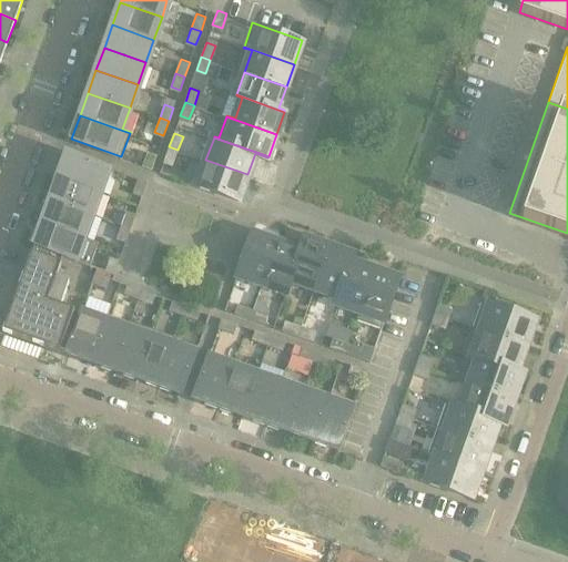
[(173,164),(178,150),(169,146),(164,161),(173,164)]
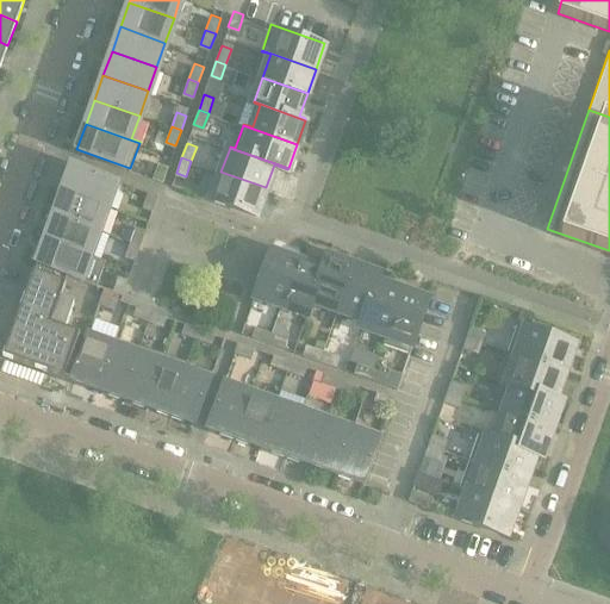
[(163,180),(169,164),(159,161),(154,176),(163,180)]
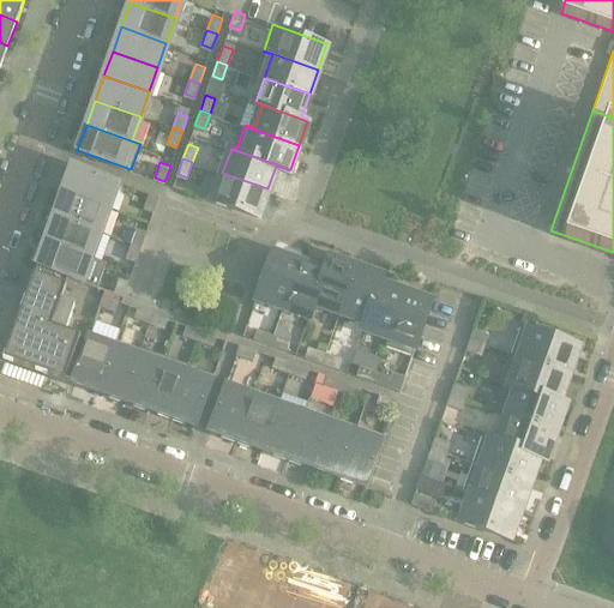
[(72,163),(64,190),(108,205),(118,180),(72,163)]
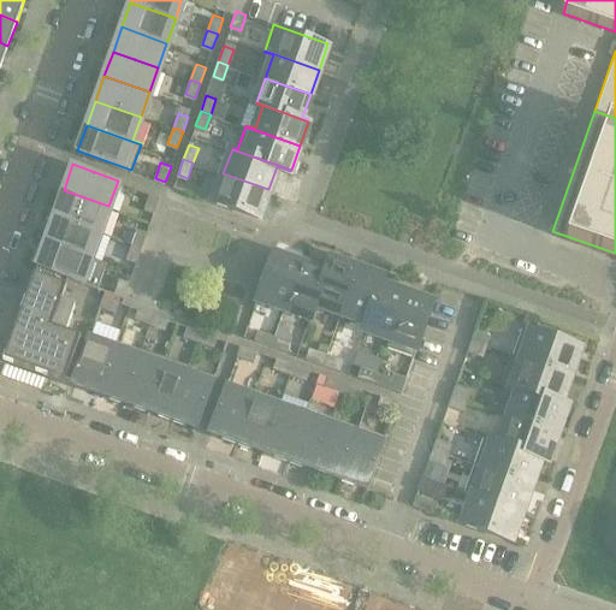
[(260,215),(268,189),(223,173),(214,200),(260,215)]
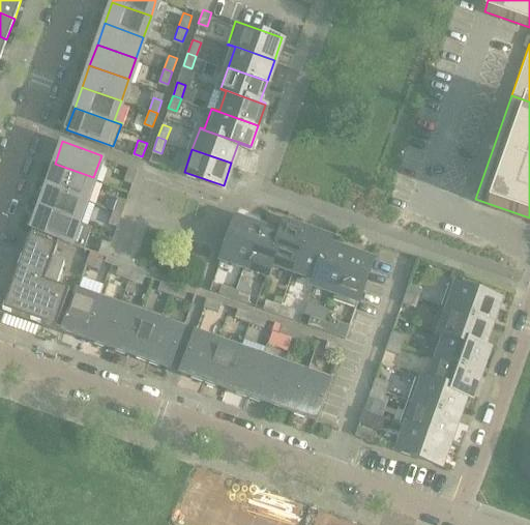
[(93,177),(55,164),(47,184),(86,199),(93,177)]
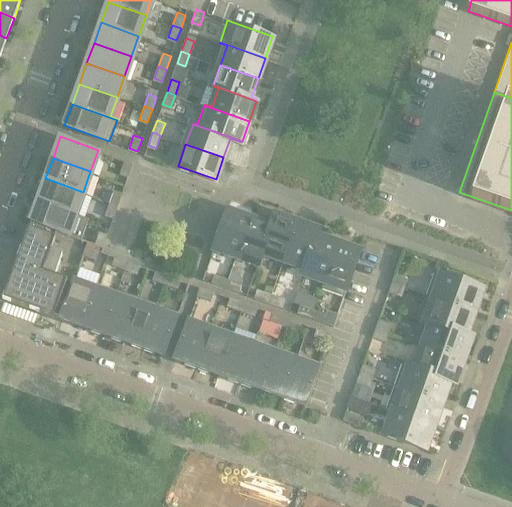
[(120,172),(128,175),(133,162),(125,159),(120,172)]
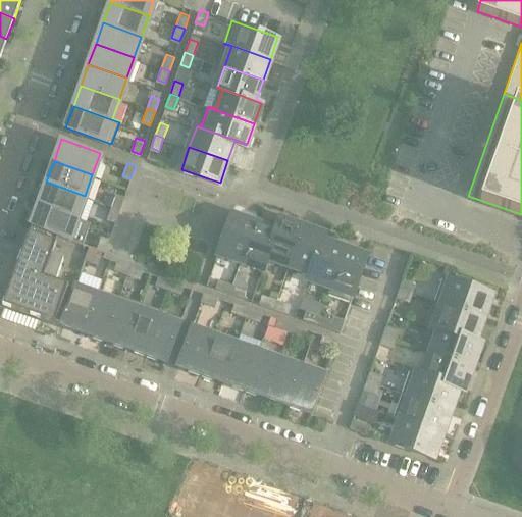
[(77,216),(85,196),(46,182),(39,203),(77,216)]
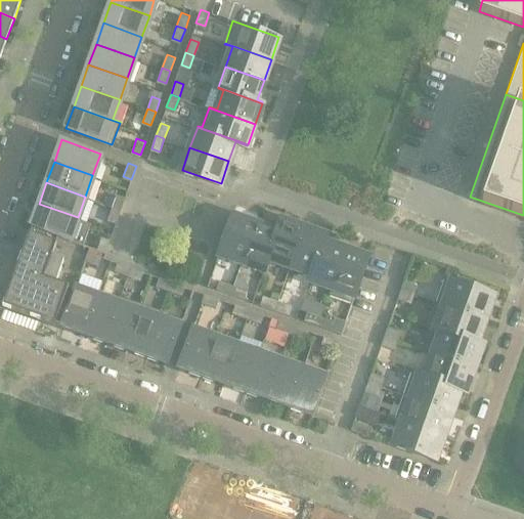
[(117,193),(113,206),(121,209),(126,196),(117,193)]
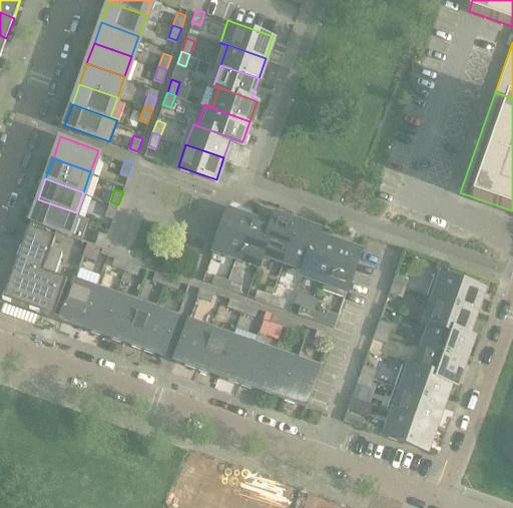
[(76,212),(38,199),(31,220),(56,229),(68,233),(76,212)]
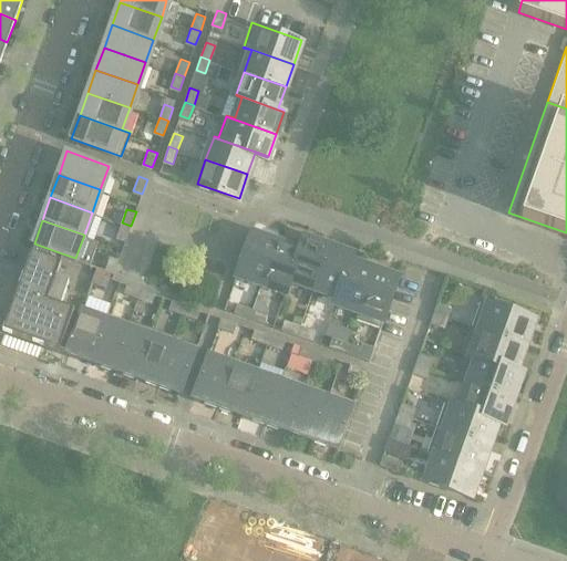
[(126,240),(131,226),(122,222),(116,237),(126,240)]
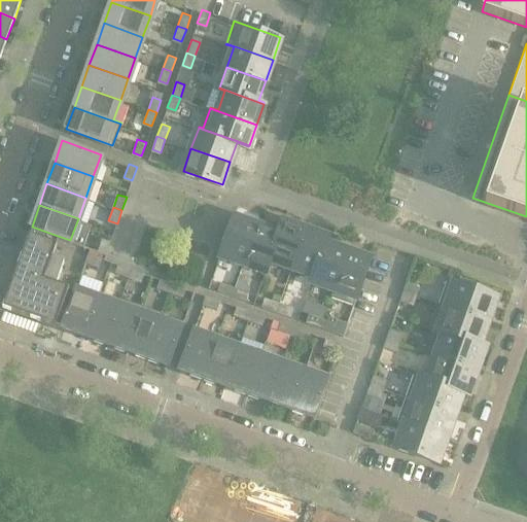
[(244,262),(257,223),(234,215),(220,253),(244,262)]
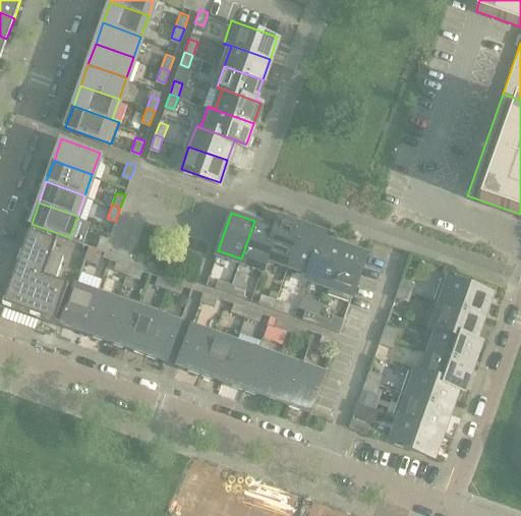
[(263,267),(280,217),(279,217),(275,228),(254,221),(241,259),(263,267)]
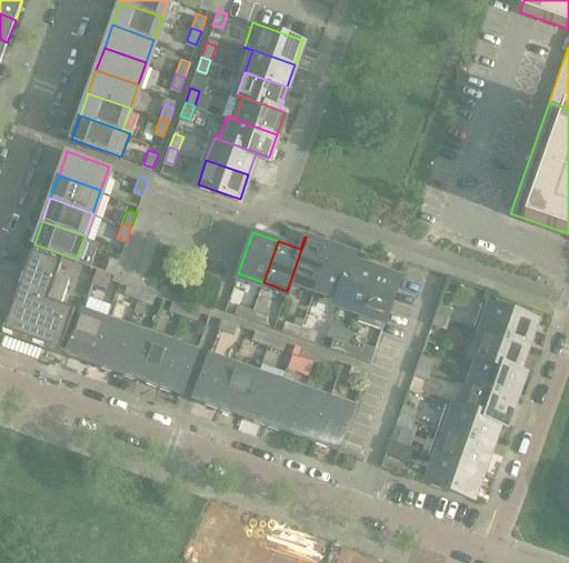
[(316,287),(330,245),(306,237),(287,291),(288,291),(292,279),(316,287)]
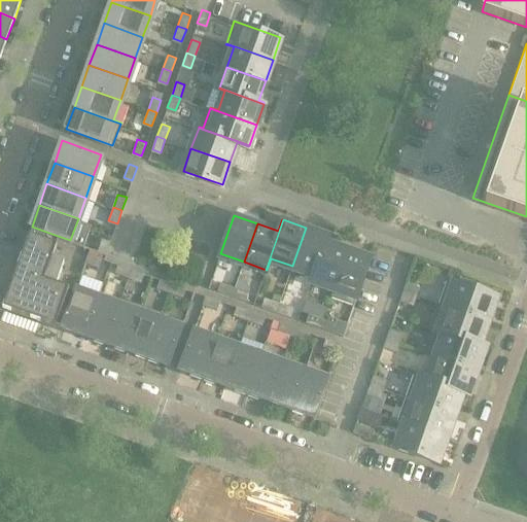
[(64,257),(53,253),(57,242),(56,242),(58,236),(32,227),(30,233),(3,306),(56,324),(57,324),(62,326),(75,289),(63,285),(64,284),(57,282),(64,257)]
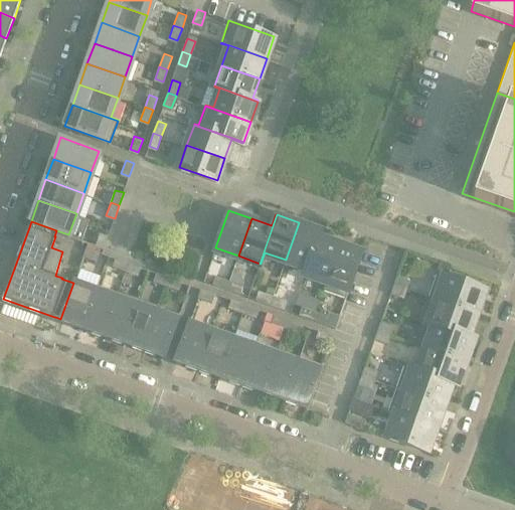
[(305,273),(320,229),(299,222),(286,260),(306,267),(304,273),(305,273)]
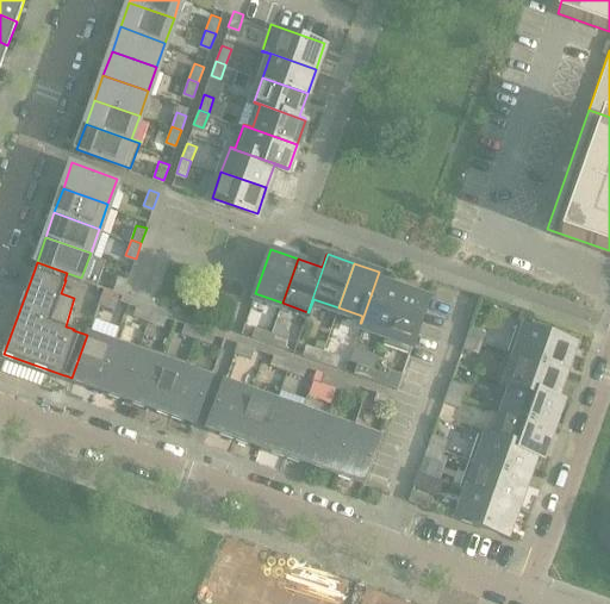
[(384,342),(403,288),(378,279),(380,273),(379,272),(361,323),(386,332),(383,341),(384,342)]
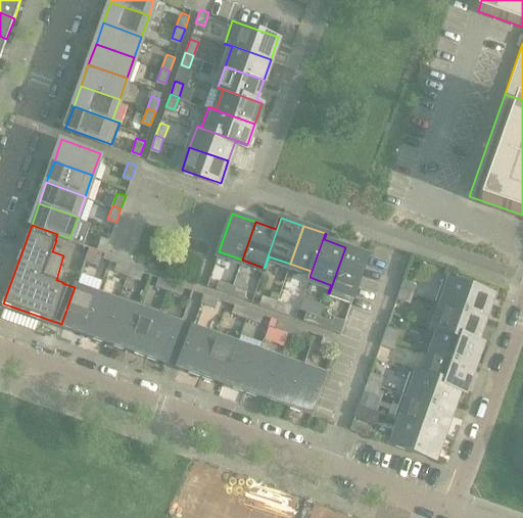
[(105,251),(110,238),(102,235),(97,248),(105,251)]
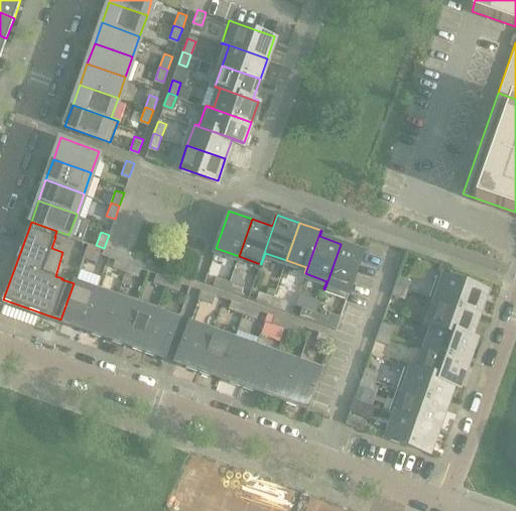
[(363,252),(341,244),(325,289),(347,297),(363,252)]
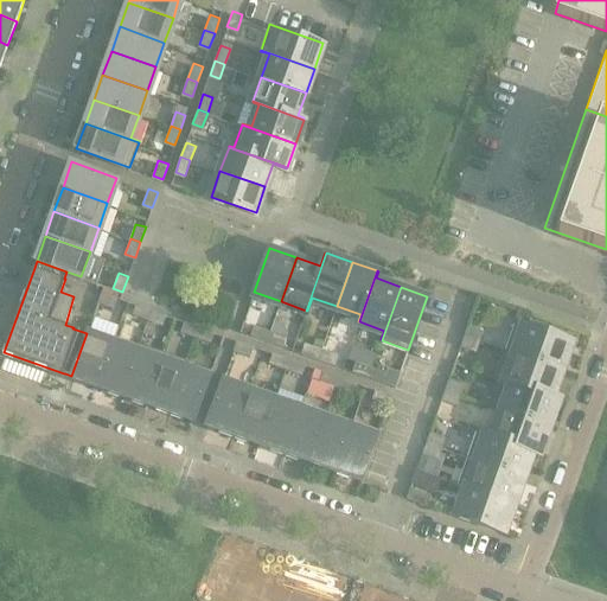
[(114,305),(117,295),(102,291),(98,300),(114,305)]
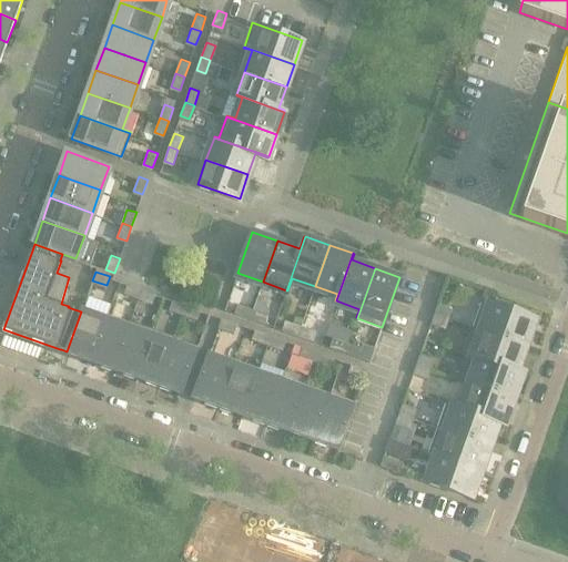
[(139,297),(142,287),(128,283),(124,292),(139,297)]
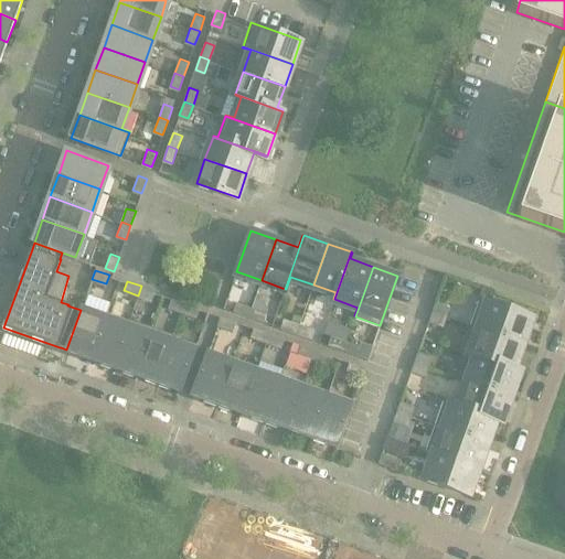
[(155,291),(141,286),(138,296),(151,300),(155,291)]
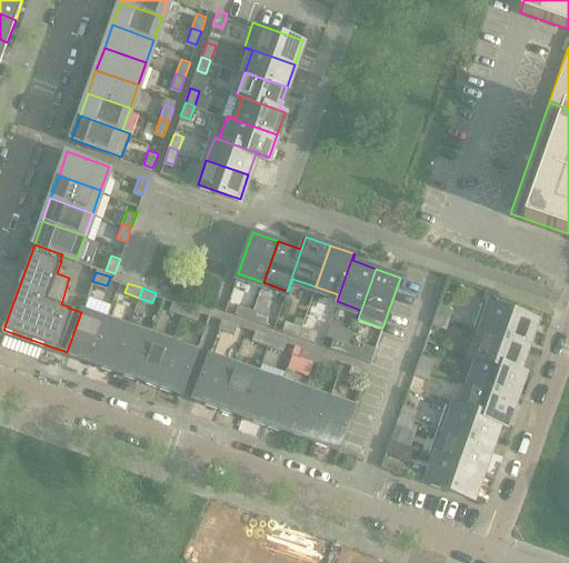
[(183,313),(187,304),(173,299),(170,309),(183,313)]
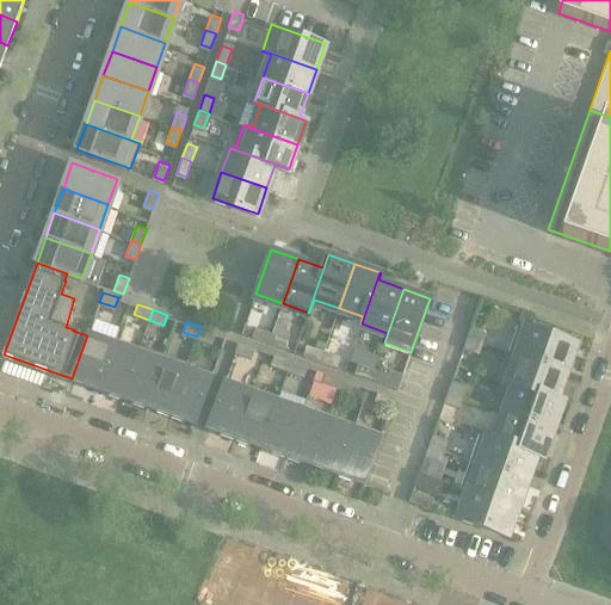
[(519,322),(508,350),(566,370),(575,343),(562,337),(563,332),(544,325),(542,331),(519,322)]
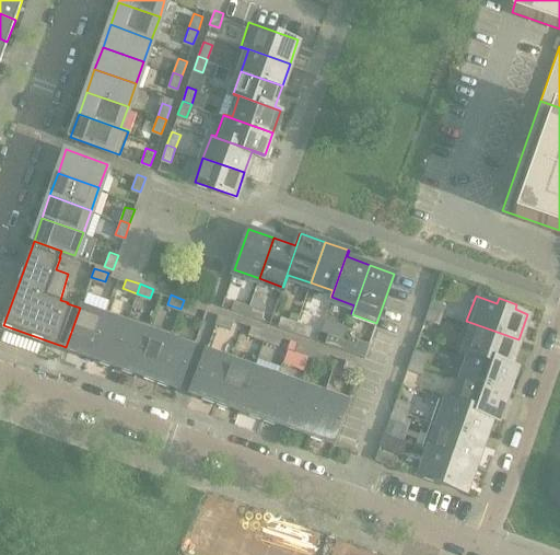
[(247,313),(249,303),(235,298),(232,308),(247,313)]
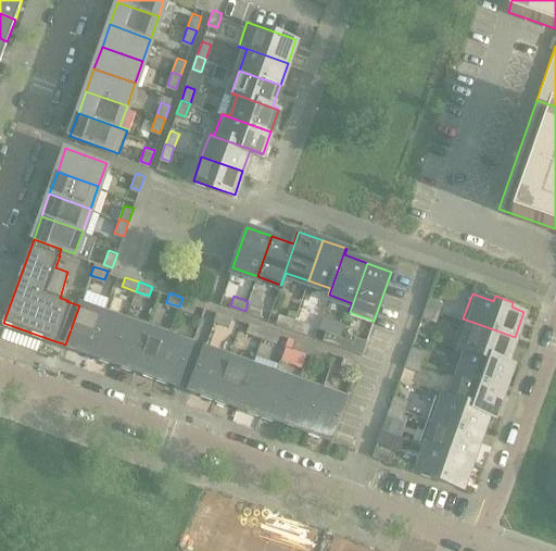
[(429,297),(426,305),(440,311),(443,301),(429,297)]
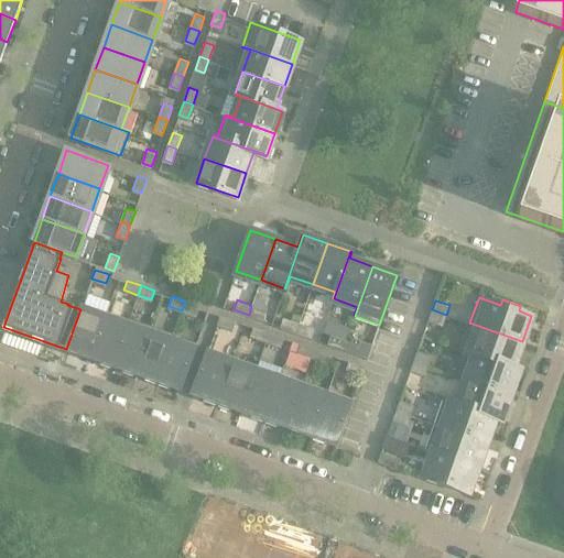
[(199,306),(185,302),(182,310),(196,316),(199,306)]
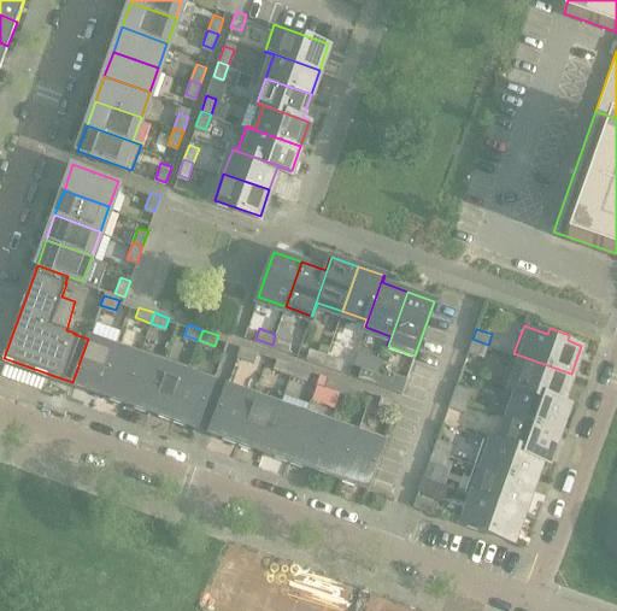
[(292,340),(275,334),(272,345),(288,351),(292,340)]
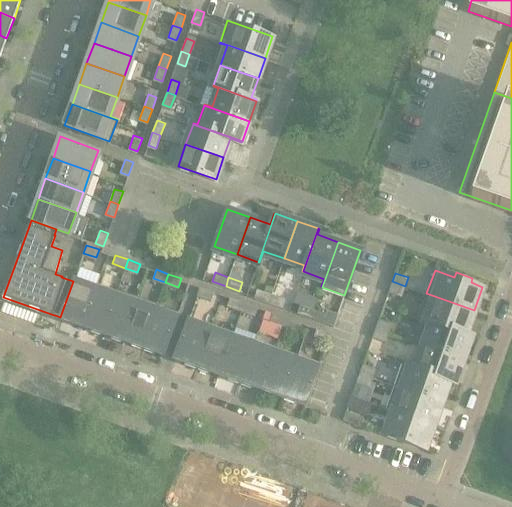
[(81,325),(94,288),(73,280),(73,281),(60,317),(81,325)]
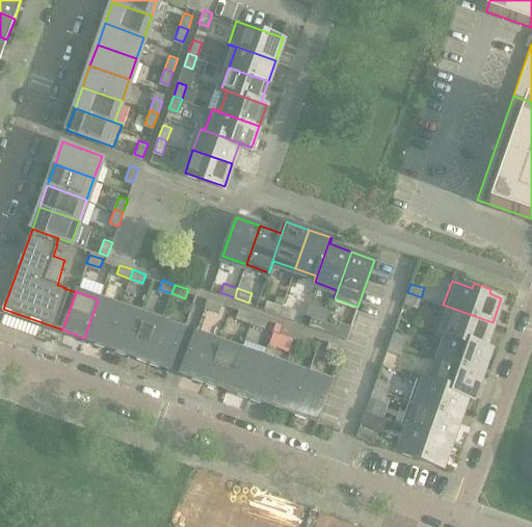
[(418,307),(421,297),(407,292),(404,301),(418,307)]
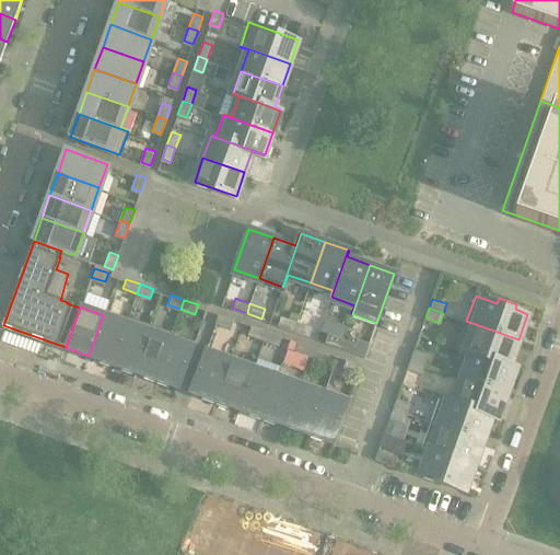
[(231,326),(234,318),(219,312),(216,321),(231,326)]
